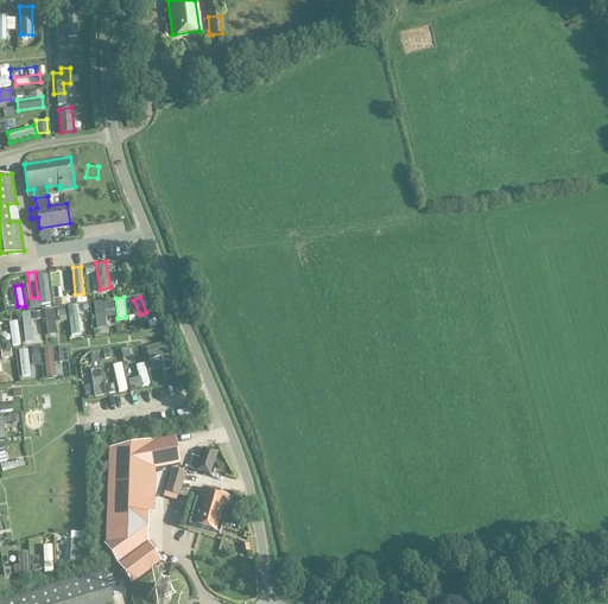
[(106,319),(103,300),(96,300),(99,320),(106,319)]
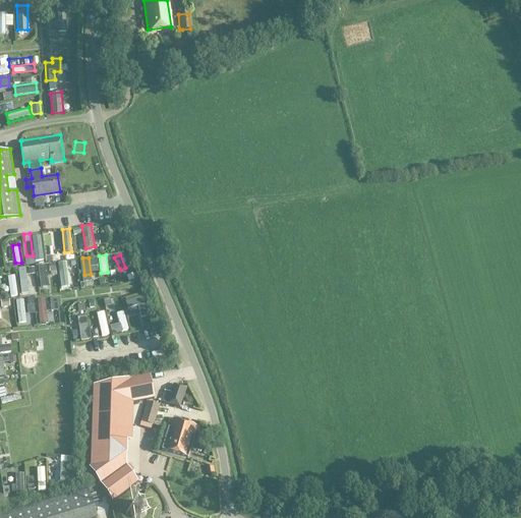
[(58,261),(61,282),(69,281),(66,260),(58,261)]
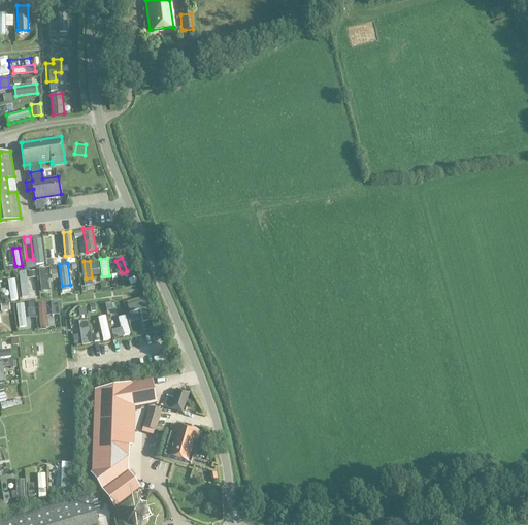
[(21,295),(28,295),(26,268),(19,269),(21,295)]
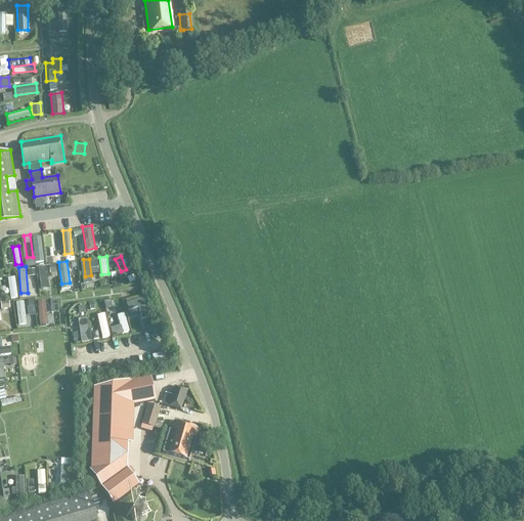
[(7,275),(10,296),(17,295),(14,274),(7,275)]
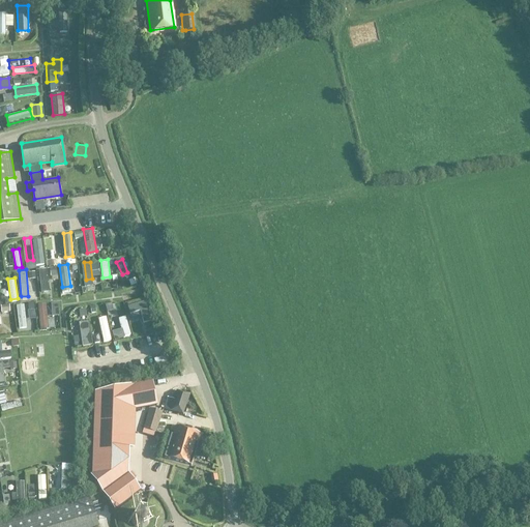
[(125,286),(126,291),(140,289),(139,283),(125,286)]
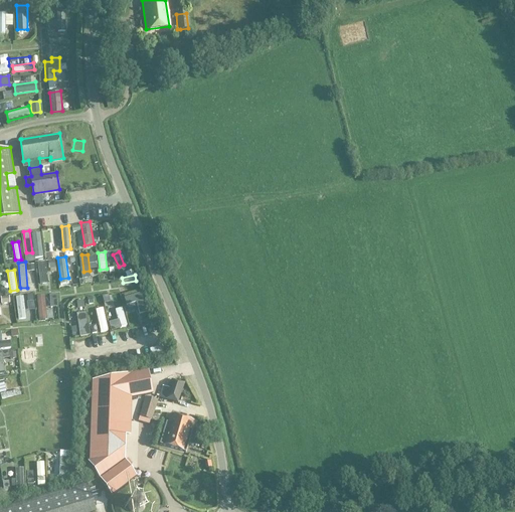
[(126,303),(136,300),(139,311),(146,309),(141,291),(124,295),(126,303)]
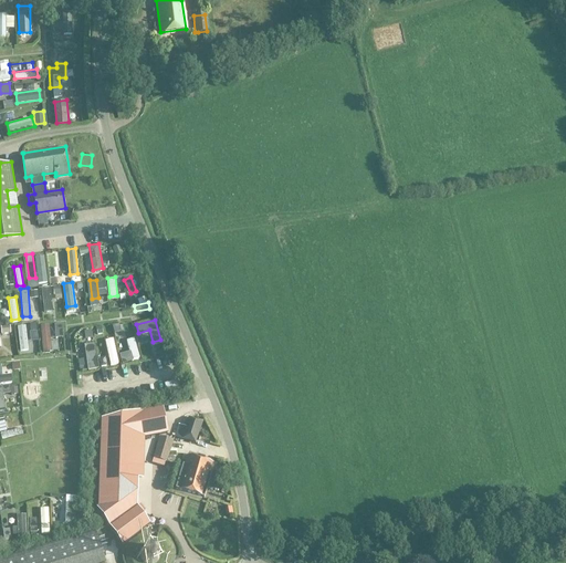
[(24,323),(17,324),(19,344),(27,343),(24,323)]
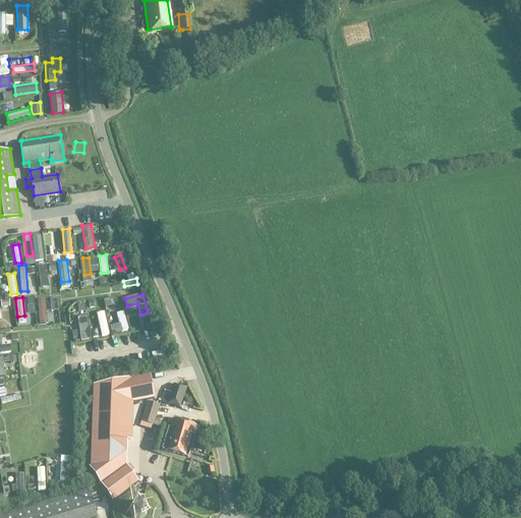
[(51,314),(50,307),(35,309),(36,317),(51,314)]
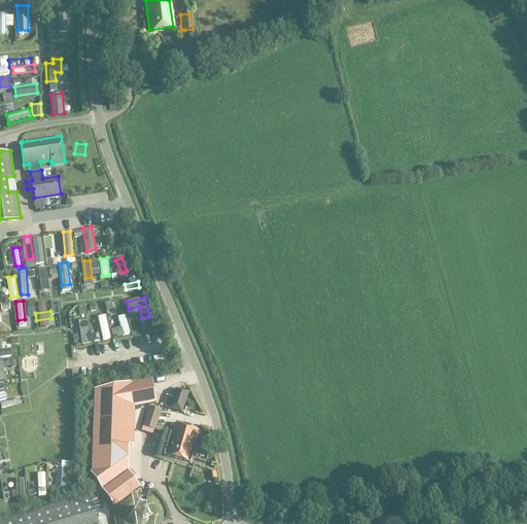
[(123,315),(111,315),(111,328),(123,327),(123,315)]
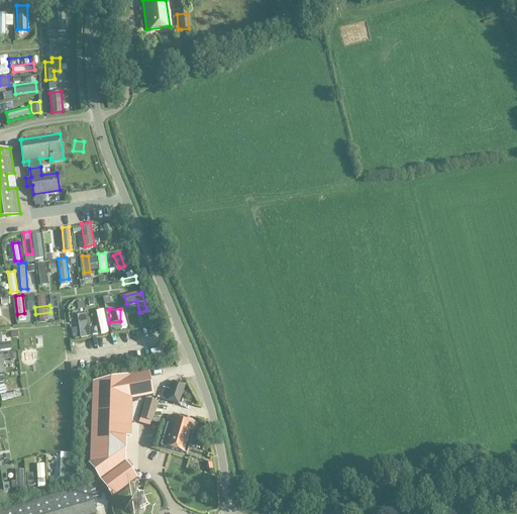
[(75,317),(75,328),(85,328),(85,317),(75,317)]
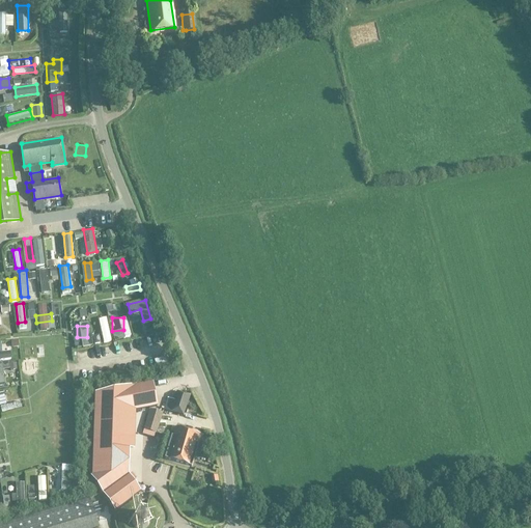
[(92,471),(90,472),(114,507),(136,492),(140,489),(117,454),(130,446),(132,409),(157,404),(152,380),(94,391),(92,471)]
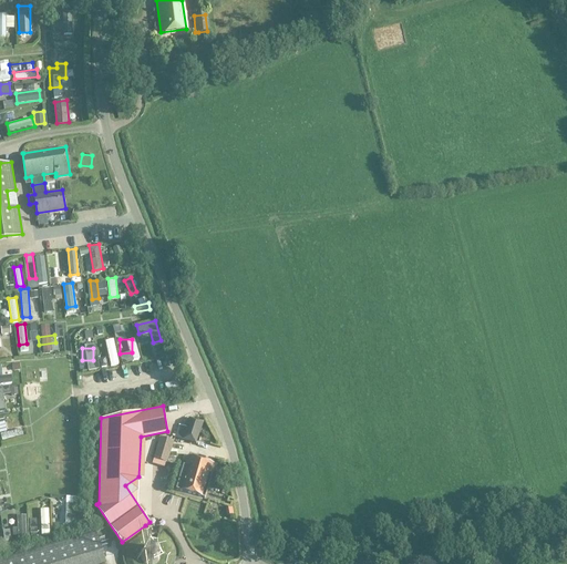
[(174,436),(195,441),(202,420),(187,416),(185,424),(177,422),(174,436)]
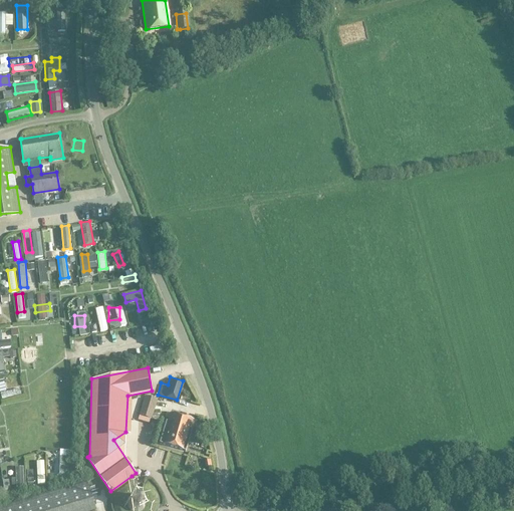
[(20,387),(0,391),(0,392),(1,397),(21,393),(20,387)]
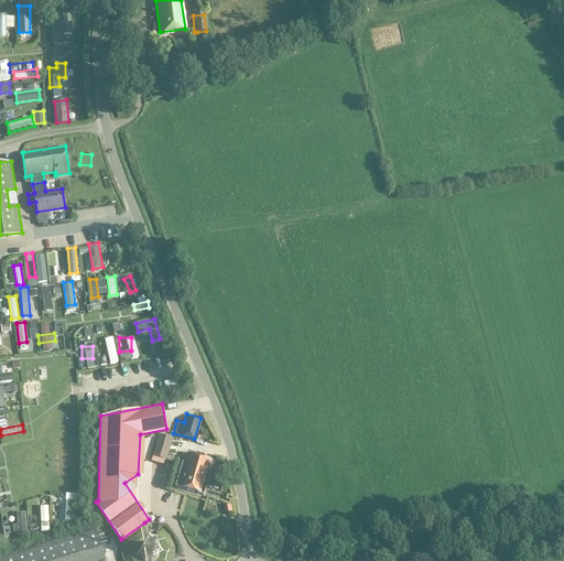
[(159,432),(153,454),(164,457),(171,437),(159,432)]
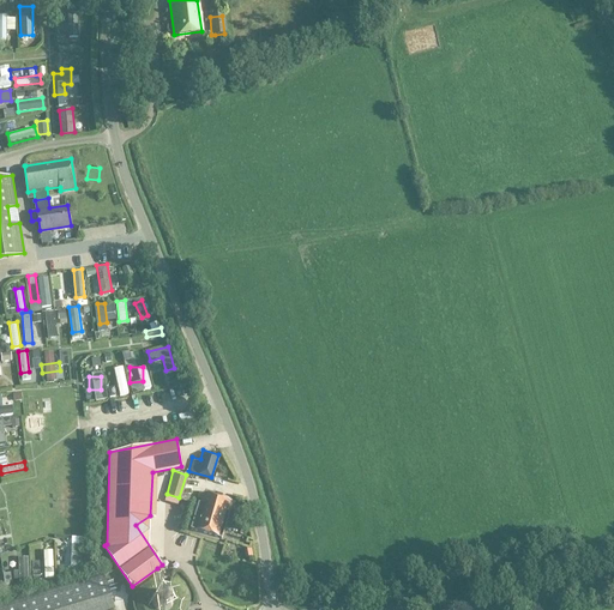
[(151,491),(158,494),(164,473),(157,471),(151,491)]
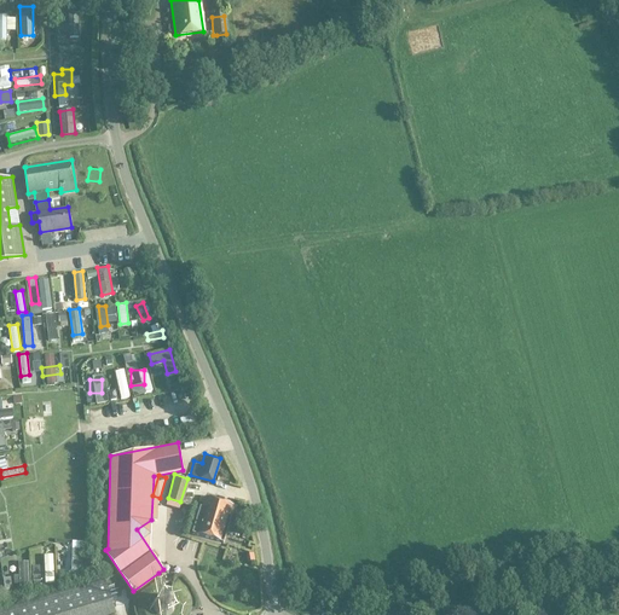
[(201,504),(198,512),(192,531),(224,540),(235,503),(204,494),(202,505),(201,504)]
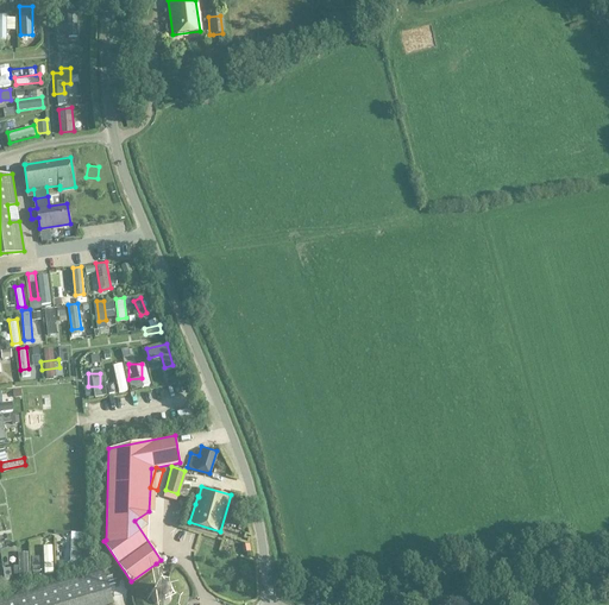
[(239,517),(243,506),(233,503),(230,515),(239,517)]
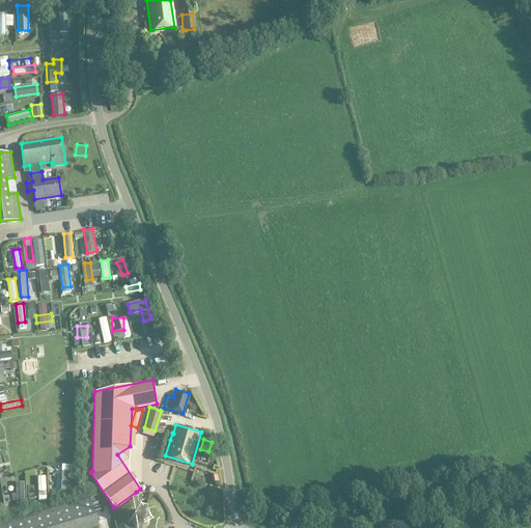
[(24,480),(16,481),(17,503),(25,502),(24,480)]
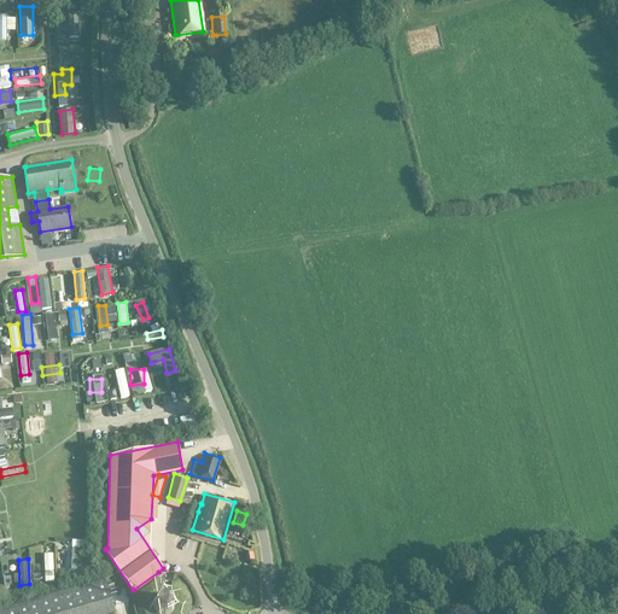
[(104,576),(0,607),(0,613),(101,613),(115,610),(104,576)]
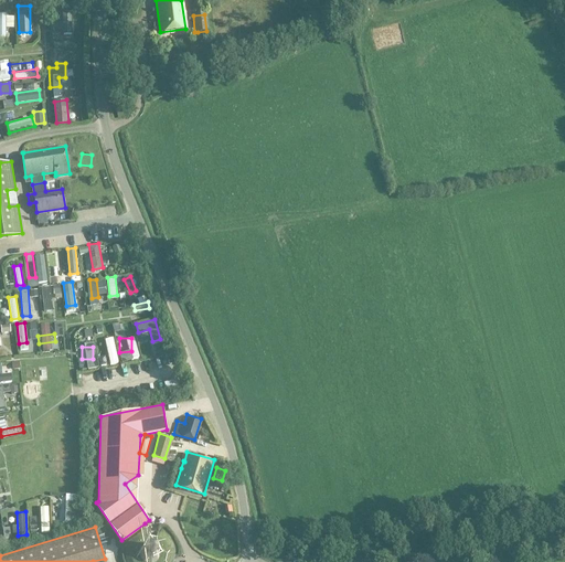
[(151,560),(158,557),(159,550),(155,543),(148,542),(142,547),(141,553),(145,559),(151,560)]
